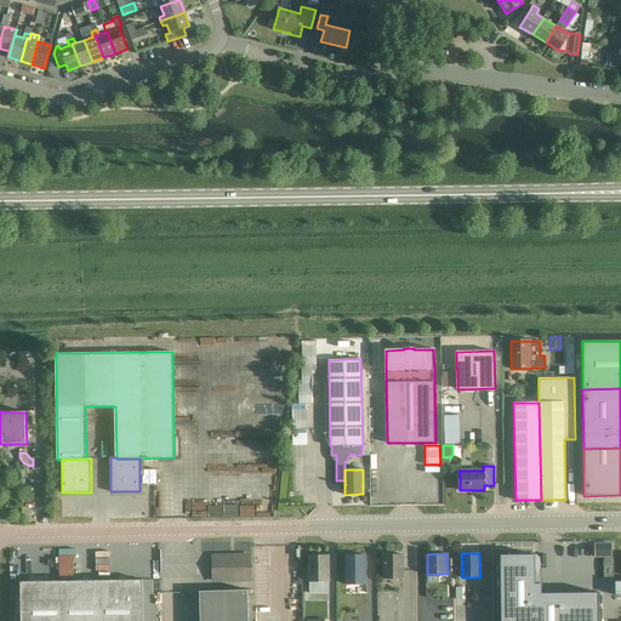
[(536,553),(501,554),(501,620),(599,620),(599,594),(537,596),(536,553)]
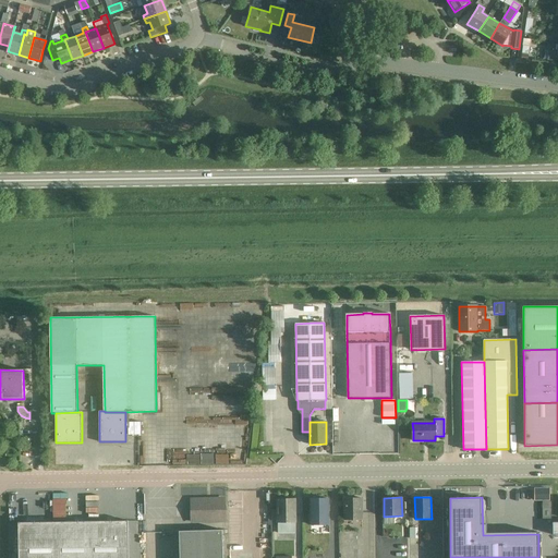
[(328,524),(328,498),(311,499),(311,525),(328,524)]
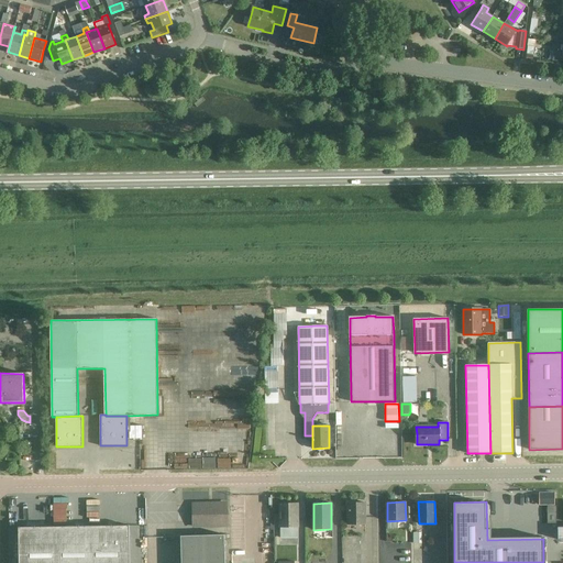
[(348,503),(348,525),(365,525),(365,503),(348,503)]
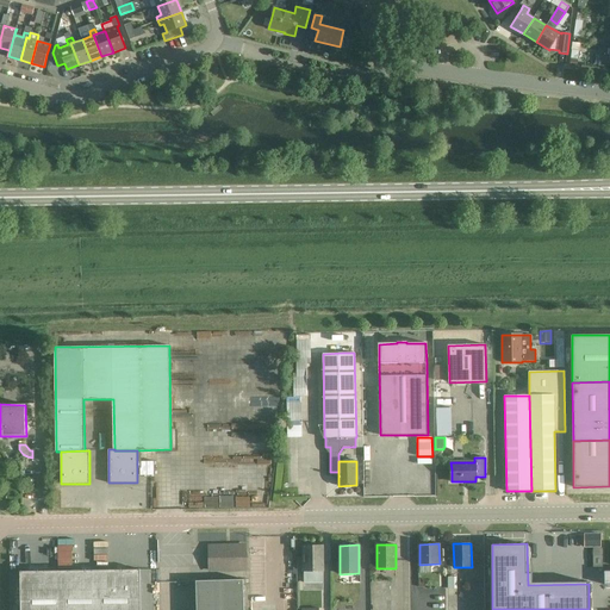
[(210,547),(210,559),(210,571),(246,570),(246,546),(210,547)]
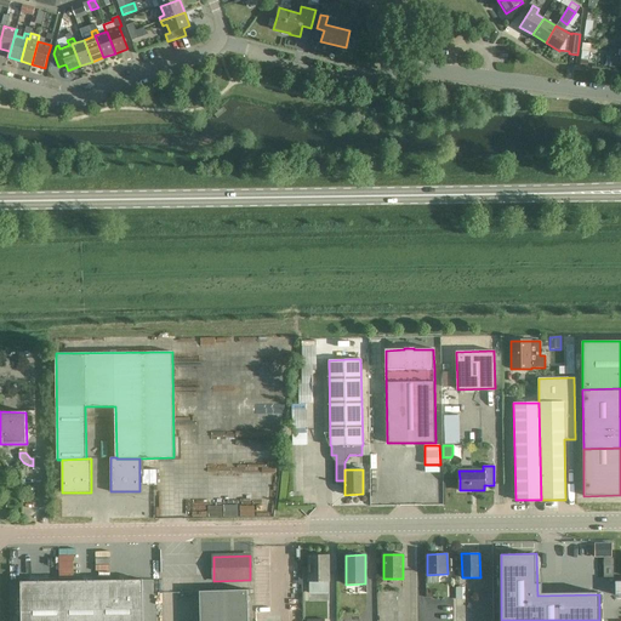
[(309,582),(329,581),(328,556),(309,556),(309,582)]
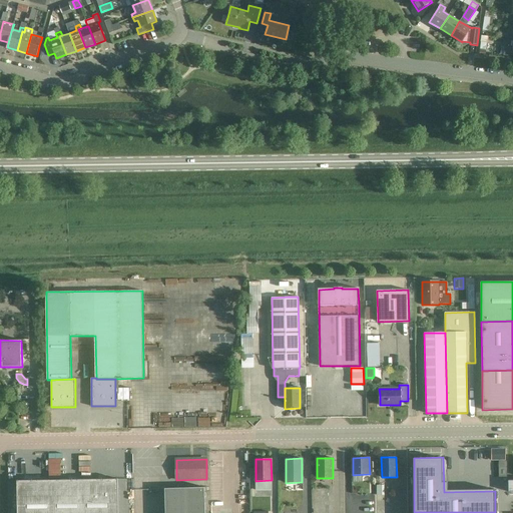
[(117,512),(118,489),(117,479),(17,480),(17,512),(117,512)]
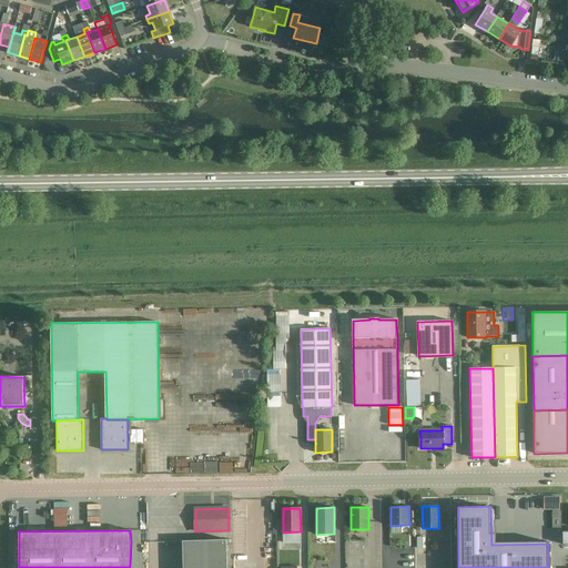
[(182,543),(181,543),(181,567),(224,567),(224,541),(182,543)]
